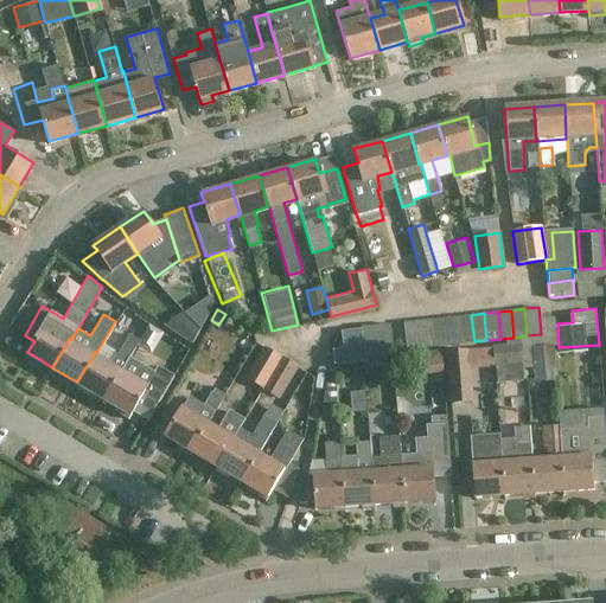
[(460,344),(474,341),(471,315),(458,316),(460,344)]
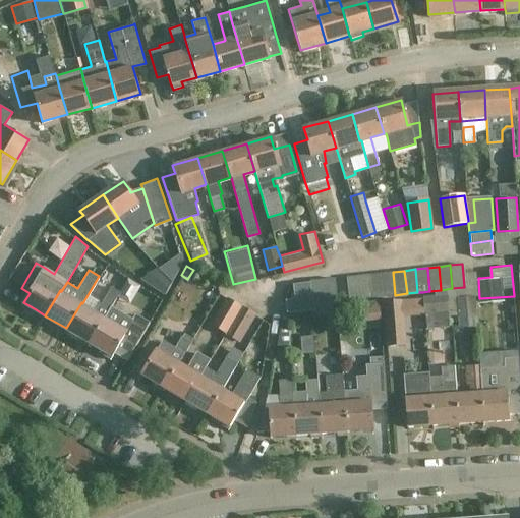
[(393,272),(382,273),(384,296),(395,295),(393,272)]
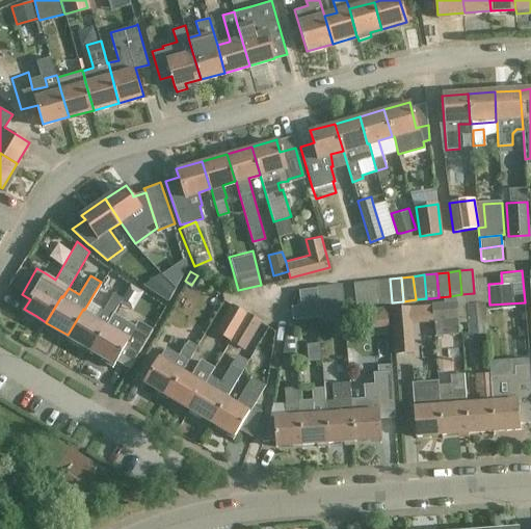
[(377,281),(379,303),(392,302),(390,279),(377,281)]
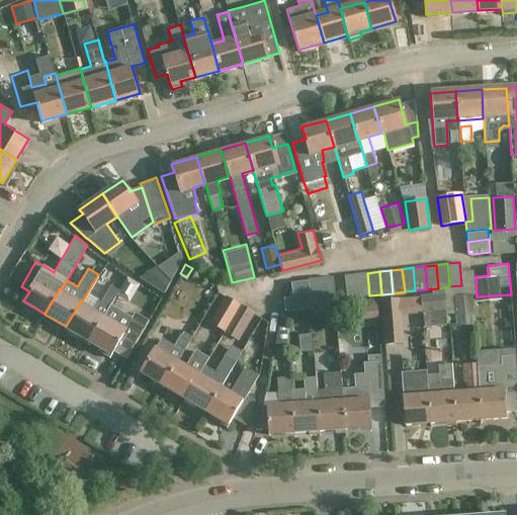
[(359,296),(369,295),(367,273),(356,274),(359,296)]
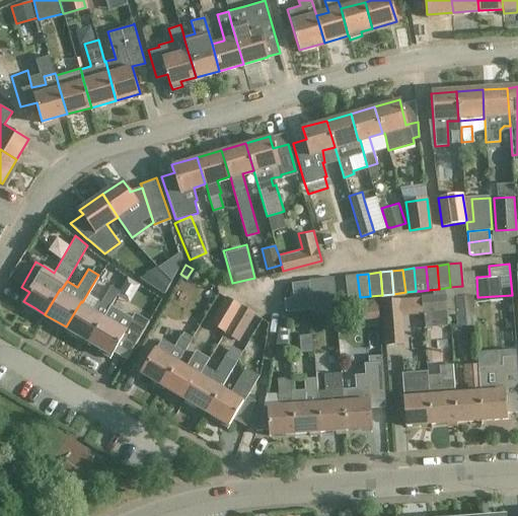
[(348,299),(360,297),(357,275),(345,276),(348,299)]
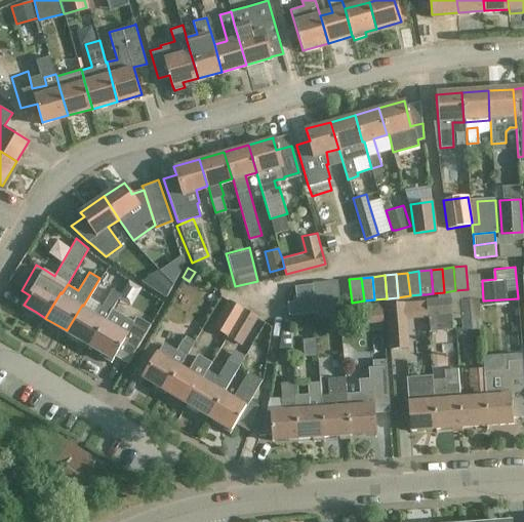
[(337,279),(312,281),(313,283),(313,295),(325,294),(326,306),(339,305),(337,279)]
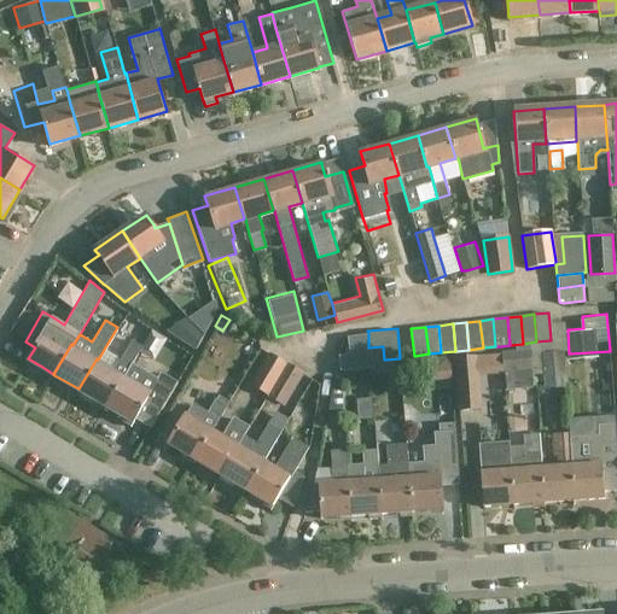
[(368,333),(347,335),(349,350),(367,349),(367,348),(368,348),(368,333)]
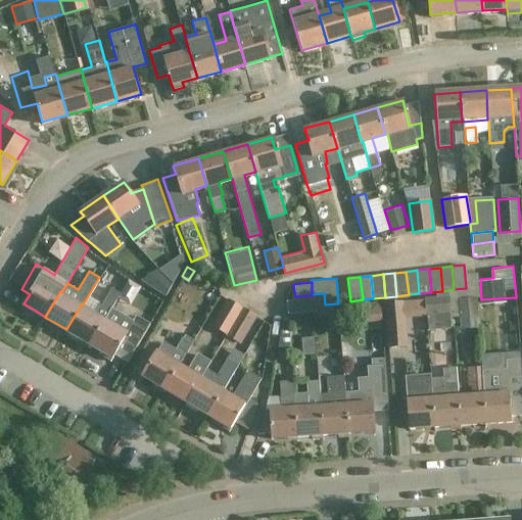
[(82,303),(66,329),(88,342),(103,318),(110,305),(120,291),(112,287),(102,301),(100,300),(94,312),(83,304),(82,303)]
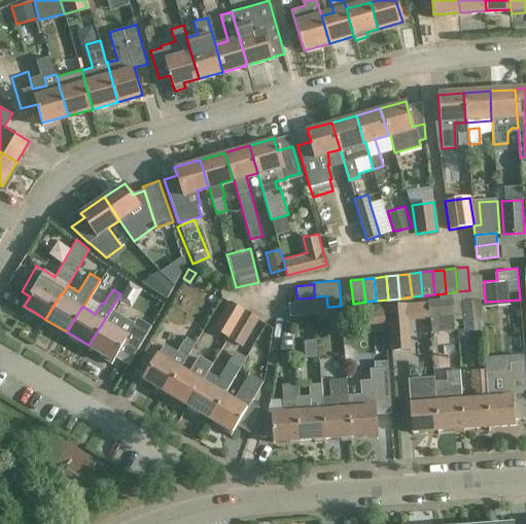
[(168,292),(156,313),(178,324),(189,304),(168,292)]
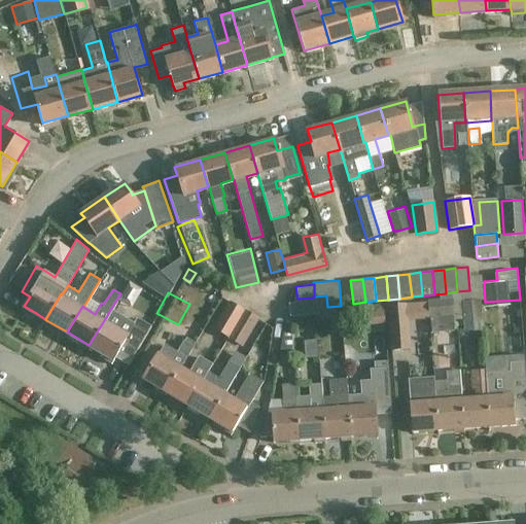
[(453,295),(427,298),(428,315),(454,312),(453,295)]
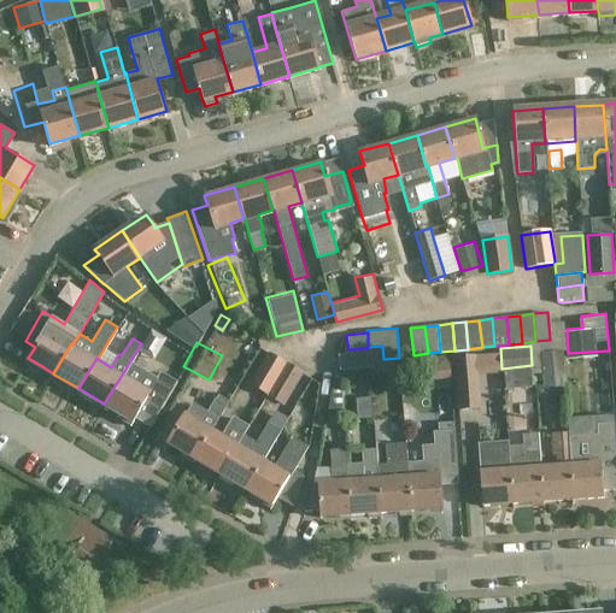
[(544,384),(565,382),(563,348),(541,349),(544,384)]
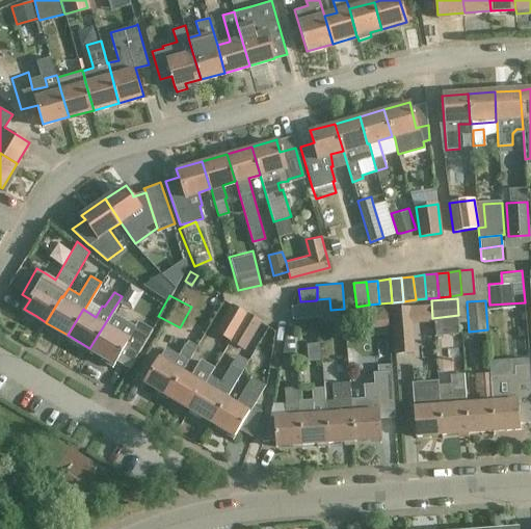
[(230,339),(246,311),(233,302),(216,331),(230,339)]
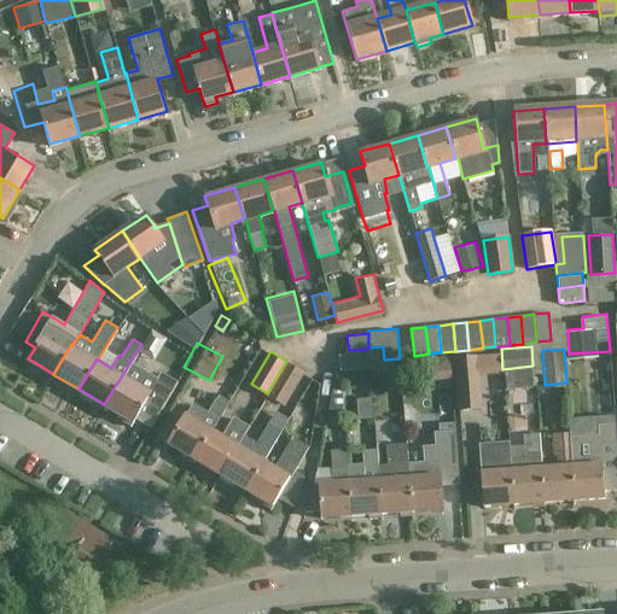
[(477,356),(454,357),(459,411),(482,410),(477,356)]
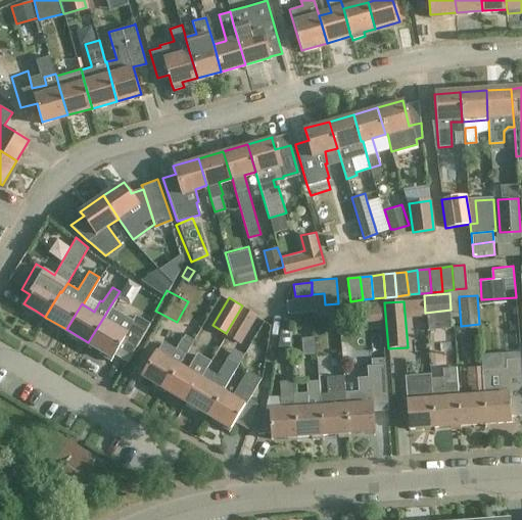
[(103,318),(88,342),(111,357),(113,352),(115,349),(129,357),(150,322),(137,314),(134,320),(110,305),(103,318)]
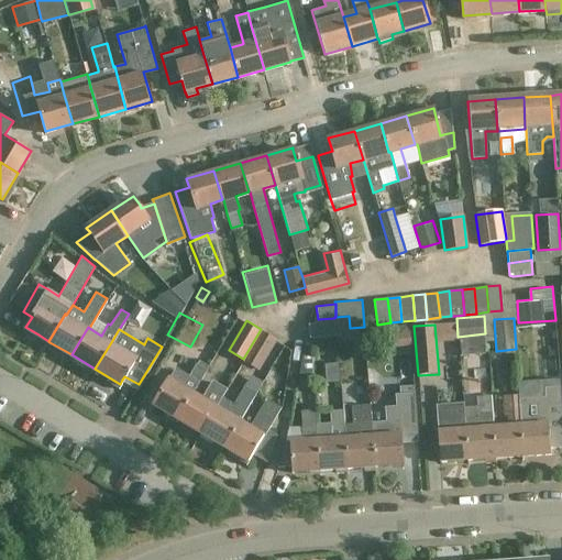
[(261,329),(243,359),(259,368),(276,338),(261,329)]
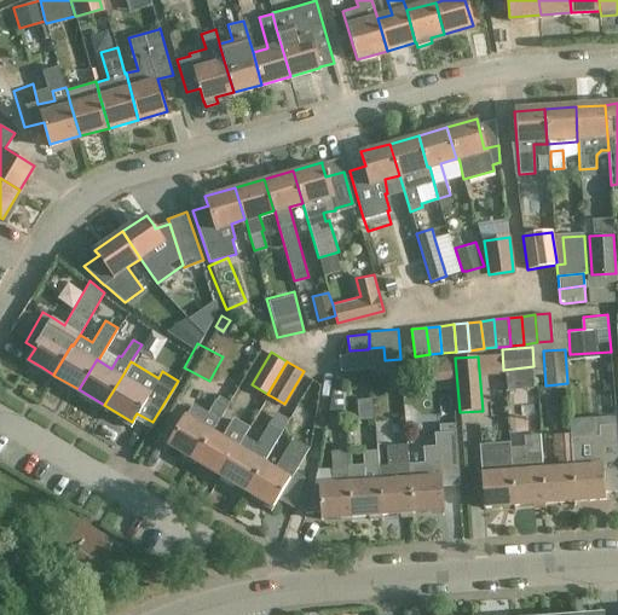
[(185,413),(167,444),(191,458),(192,458),(208,431),(211,429),(212,430),(227,406),(230,401),(219,395),(217,399),(215,399),(208,410),(208,411),(192,402),(186,415),(185,413)]
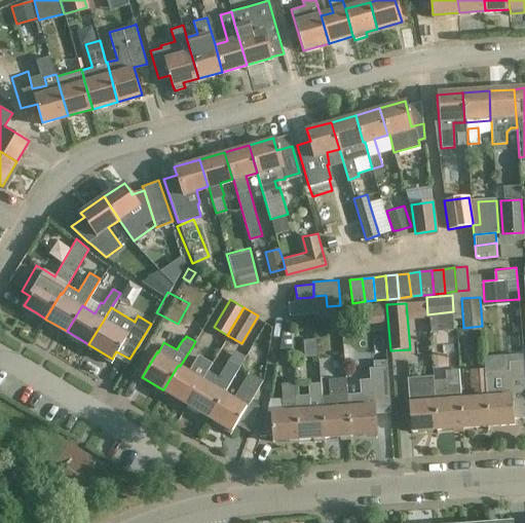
[(303,339),(304,356),(316,355),(315,338),(303,339)]
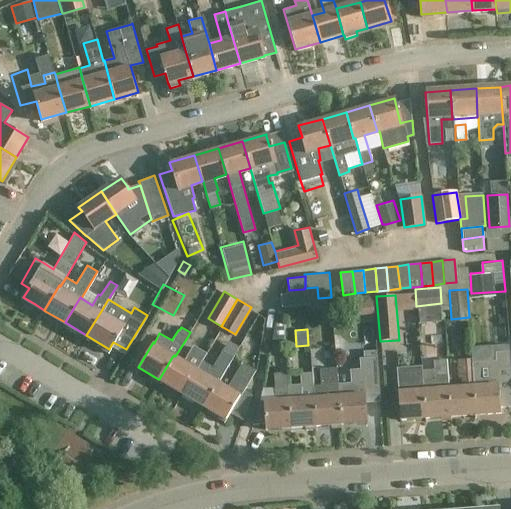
[(172,357),(159,379),(180,392),(181,392),(205,352),(197,347),(193,344),(183,360),(175,356),(174,355),(172,357)]
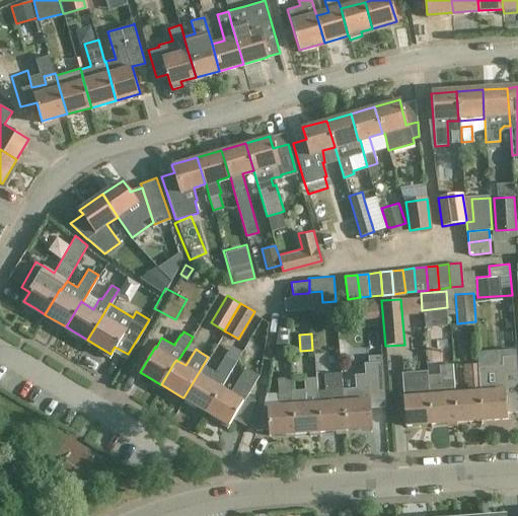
[(355,387),(342,387),(345,430),(346,430),(372,428),(371,407),(369,388),(384,387),(382,360),(381,354),(368,355),(368,361),(364,362),(365,373),(355,373),(355,387)]
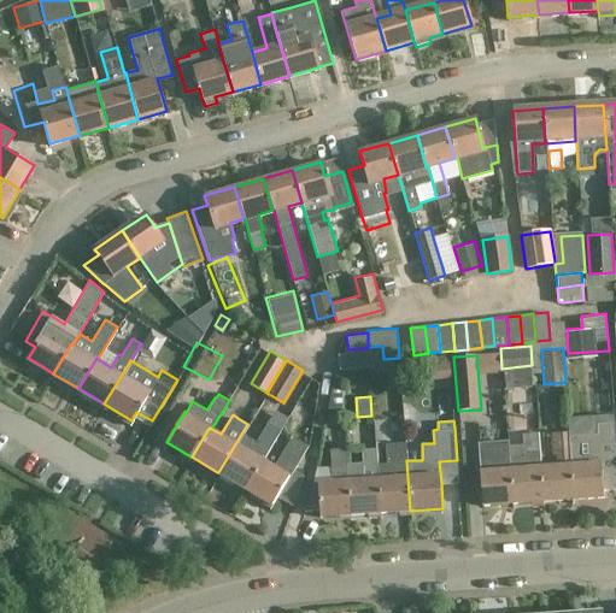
[(599,432),(568,434),(573,501),(603,499),(602,489),(615,488),(615,452),(614,432),(614,422),(598,422),(599,432)]
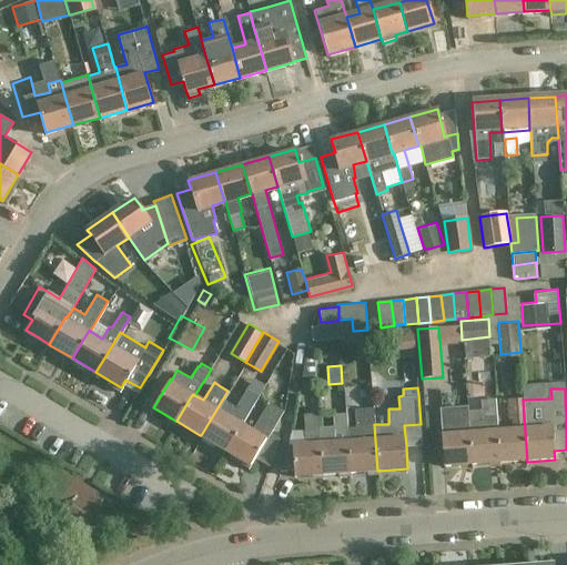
[(228,391),(201,435),(224,450),(241,423),(256,396),(246,390),(235,407),(224,401),(230,392),(228,391)]
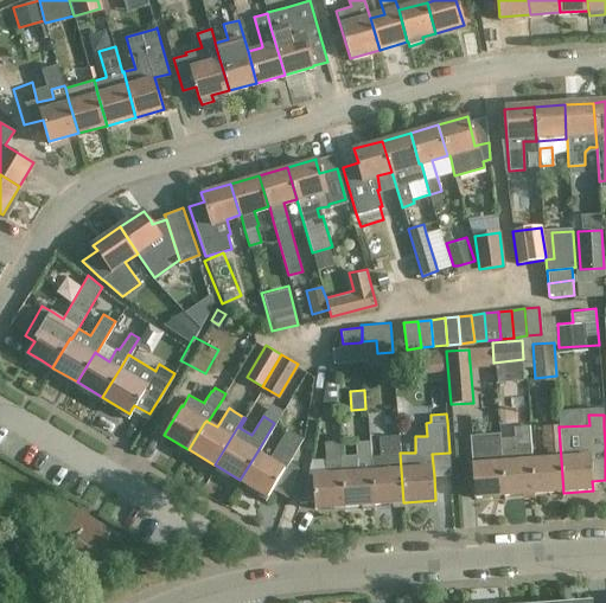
[(563,493),(559,427),(557,425),(541,427),(542,448),(547,448),(548,460),(530,461),(533,494),(563,493)]
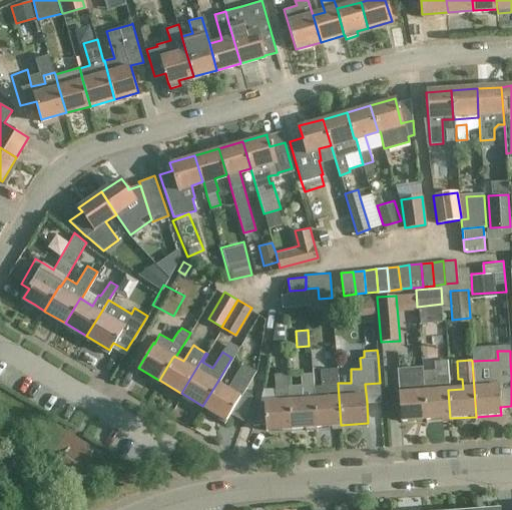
[(435,370),(422,370),(426,420),(450,418),(448,390),(446,361),(434,362),(435,370)]
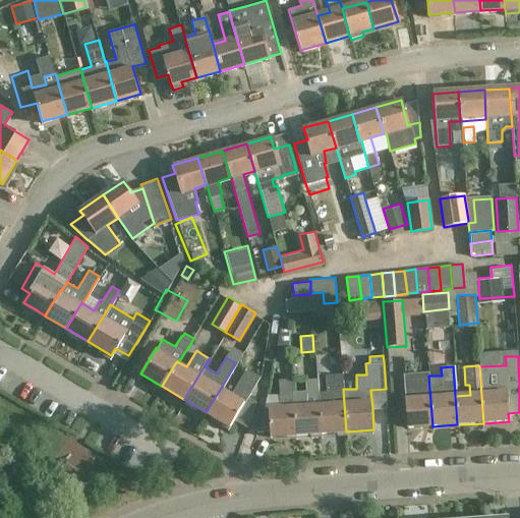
[(221,388),(206,412),(229,425),(233,418),(246,426),(256,401),(256,400),(248,396),(260,376),(246,367),(238,381),(240,382),(232,394),(221,388)]
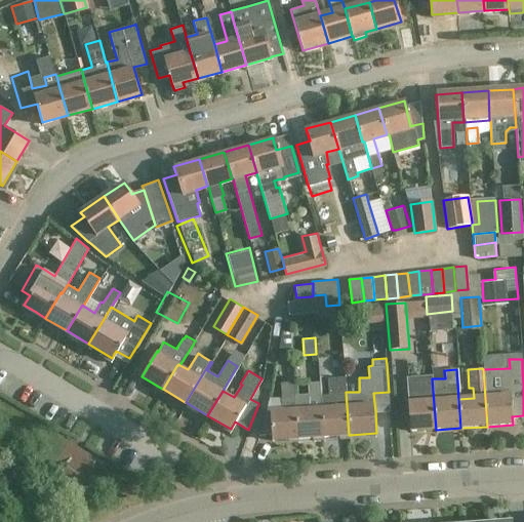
[(436,430),(432,378),(432,372),(406,374),(408,403),(407,403),(409,432),(436,430)]
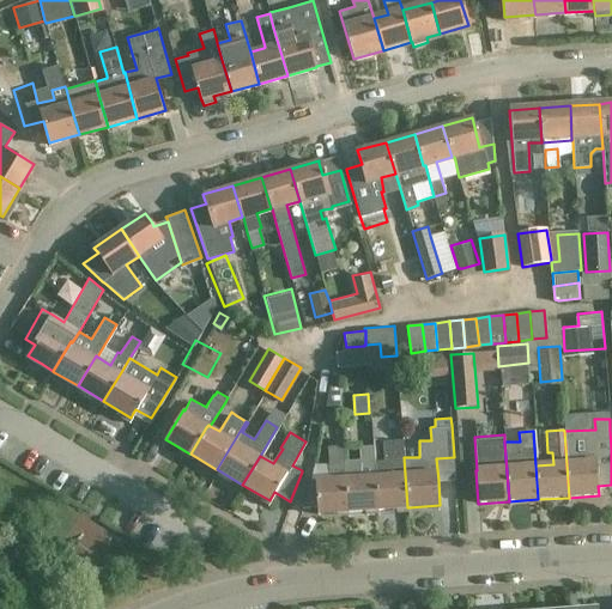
[(383,460),(375,460),(379,510),(380,510),(407,507),(404,457),(403,438),(382,439),(383,460)]
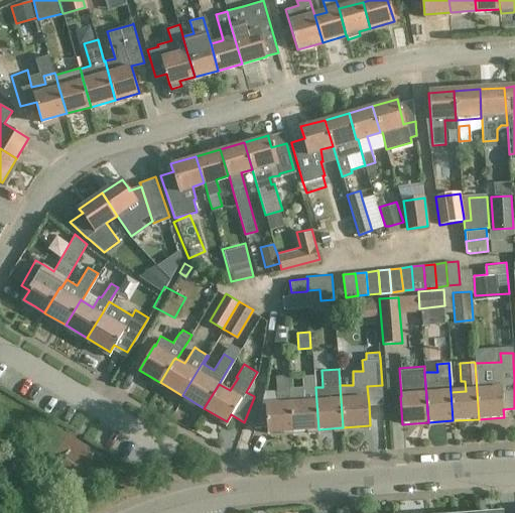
[(278,403),(266,404),(268,432),(292,430),(290,402),(289,393),(289,387),(290,387),(289,374),(276,375),(278,403)]
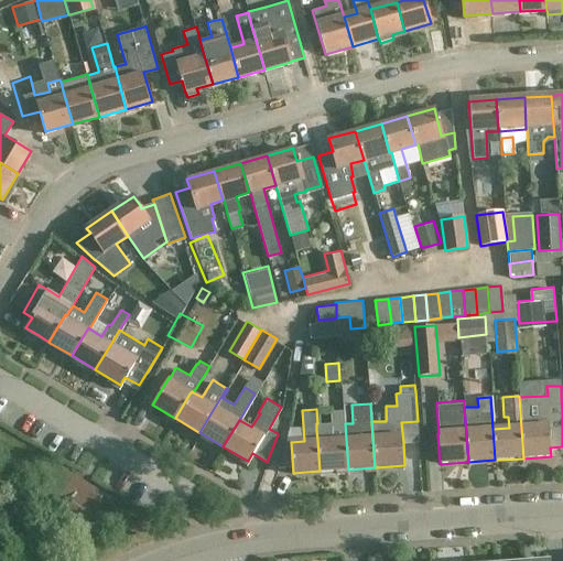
[(317,423),(316,423),(316,430),(317,440),(320,471),(348,470),(345,423),(344,410),(331,411),(332,423),(317,423)]
